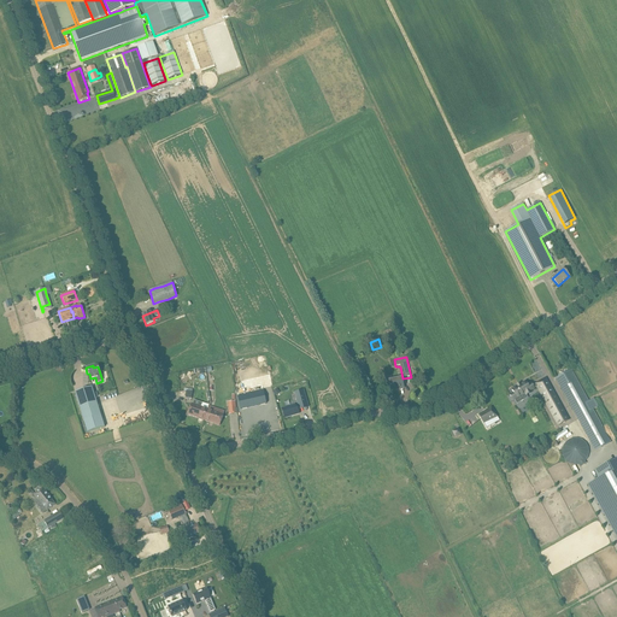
[(571,370),(556,378),(595,451),(611,442),(571,370)]
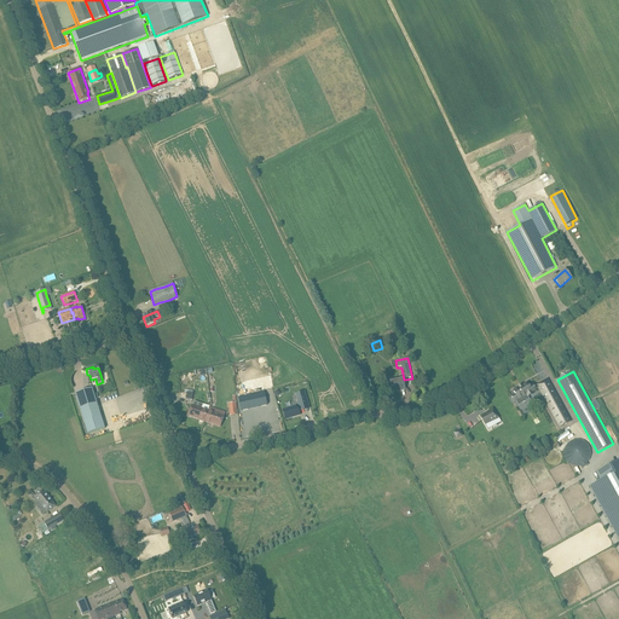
[(386,380),(386,383),(387,386),(391,387),(391,388),(392,393),(399,392),(405,389),(405,388),(404,382),(403,380),(394,381),(392,379),(388,379),(386,380)]
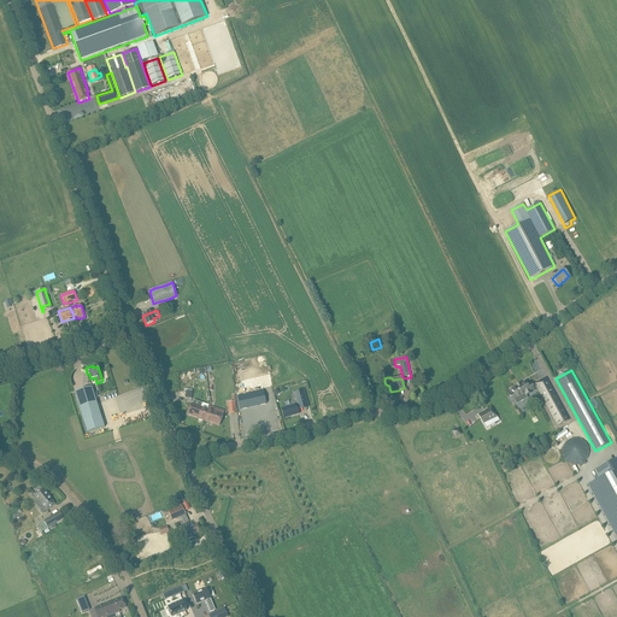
[(546,378),(536,385),(538,387),(540,392),(544,389),(547,397),(550,403),(557,399),(553,393),(546,378)]
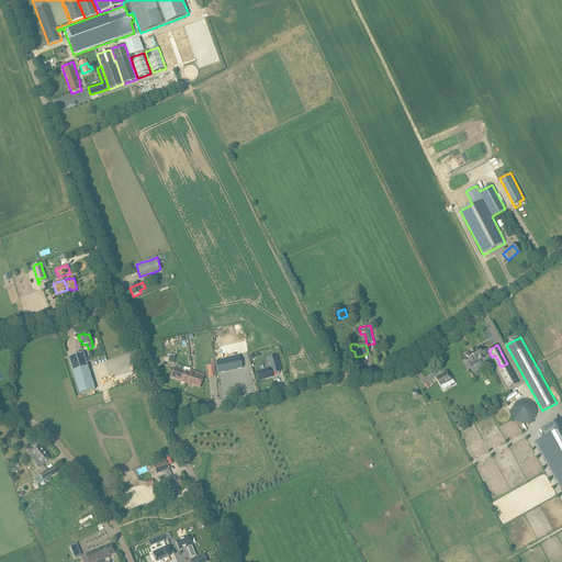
[(468,359),(464,360),(467,364),(469,364),(471,368),(476,364),(475,364),(474,361),(479,359),(480,360),(483,358),(483,357),(486,355),(490,352),(489,350),(485,352),(484,350),(481,351),(479,349),(475,350),(474,351),(474,350),(470,352),(470,353),(467,356),(468,359)]
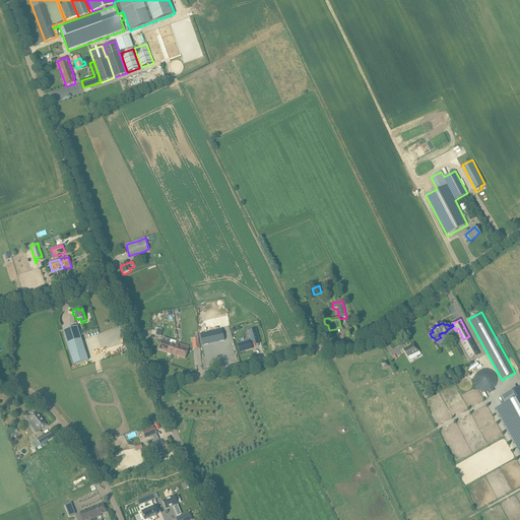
[(77,326),(63,331),(70,355),(73,365),(84,362),(88,361),(88,360),(85,350),(80,335),(79,331),(77,326)]
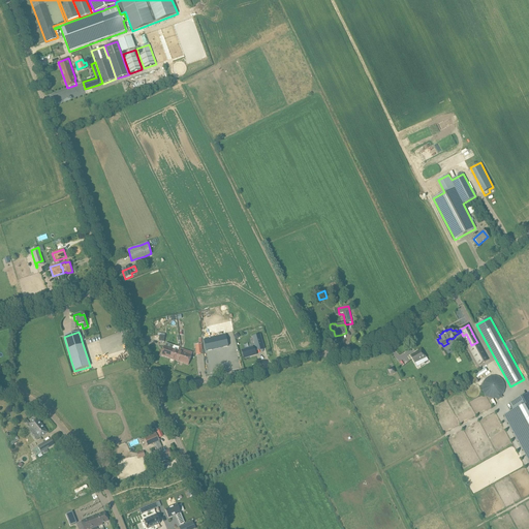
[(226,335),(204,340),(206,351),(228,346),(226,335)]
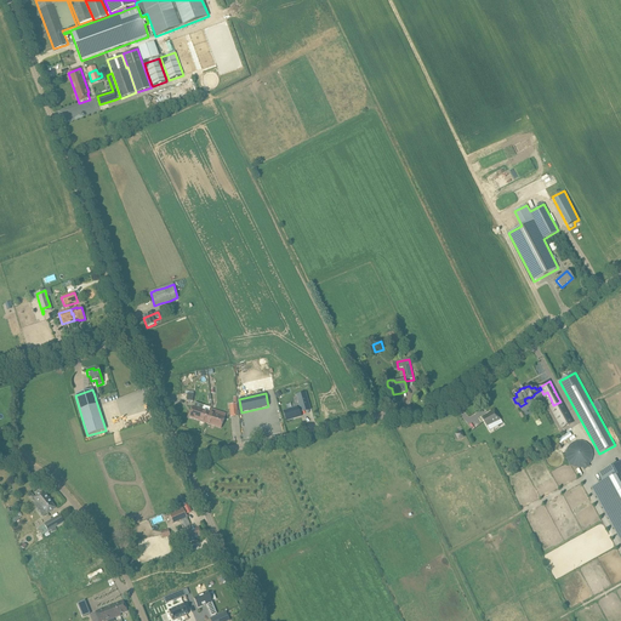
[(306,393),(296,396),(300,409),(309,406),(306,393)]
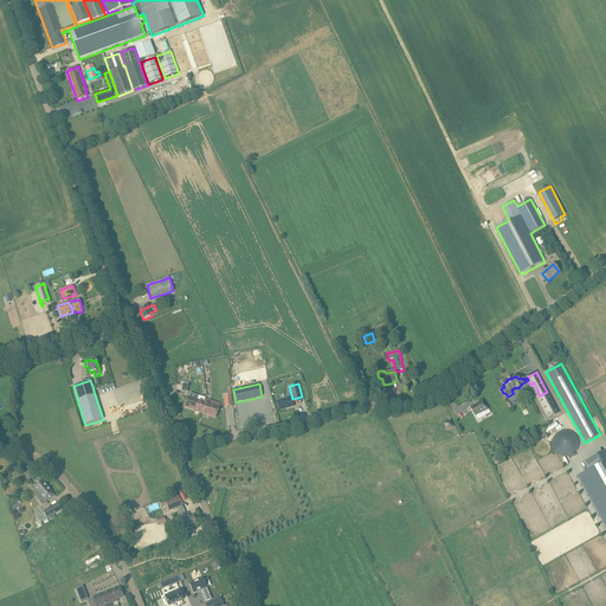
[(540,395),(537,398),(548,419),(558,413),(547,392),(540,395)]
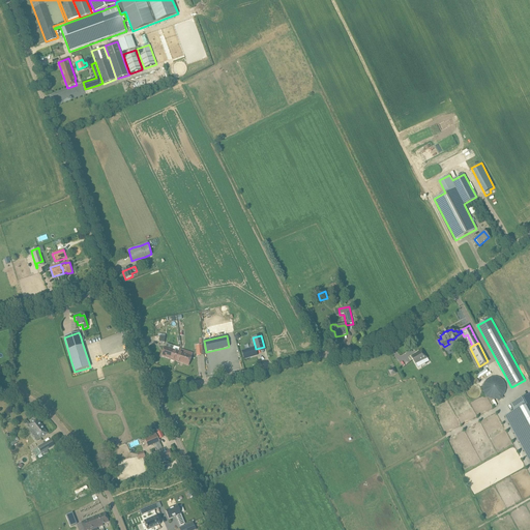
[(165,347),(162,356),(175,361),(178,352),(179,349),(179,348),(174,347),(167,344),(166,348),(165,347)]
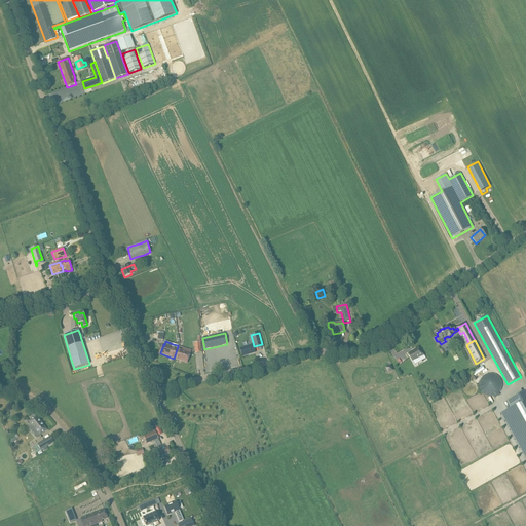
[(253,345),(240,348),(242,357),(242,355),(249,354),(250,354),(255,352),(253,345)]
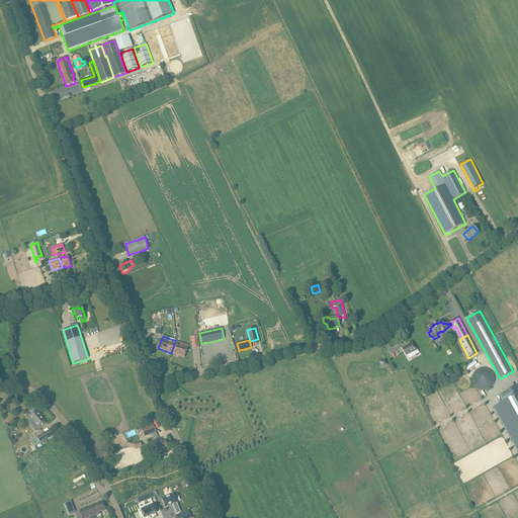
[(413,342),(403,349),(407,355),(417,350),(413,342)]
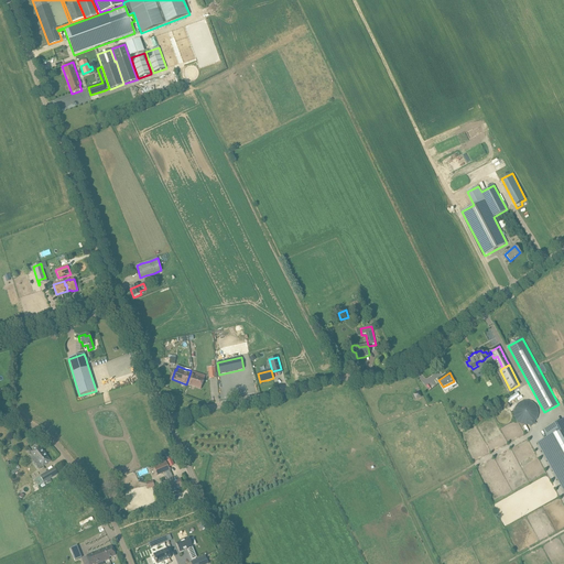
[(190,375),(186,384),(199,389),(203,379),(190,375)]
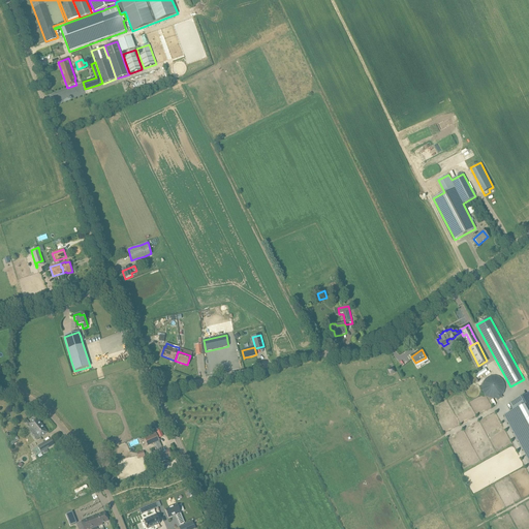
[(485,368),(475,375),(477,378),(487,371),(485,368)]
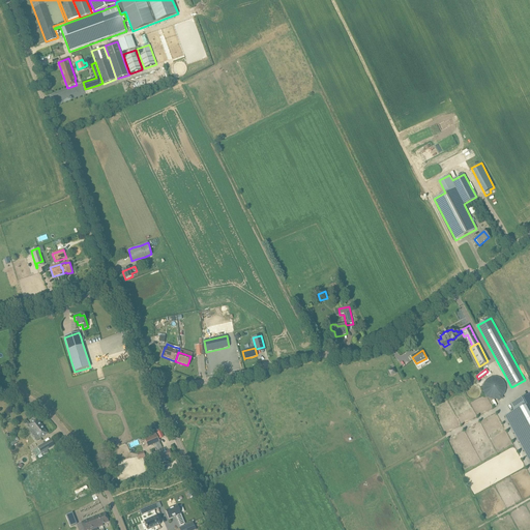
[(514,412),(506,416),(525,450),(524,451),(527,457),(528,455),(529,460),(529,394),(510,406),(514,412)]
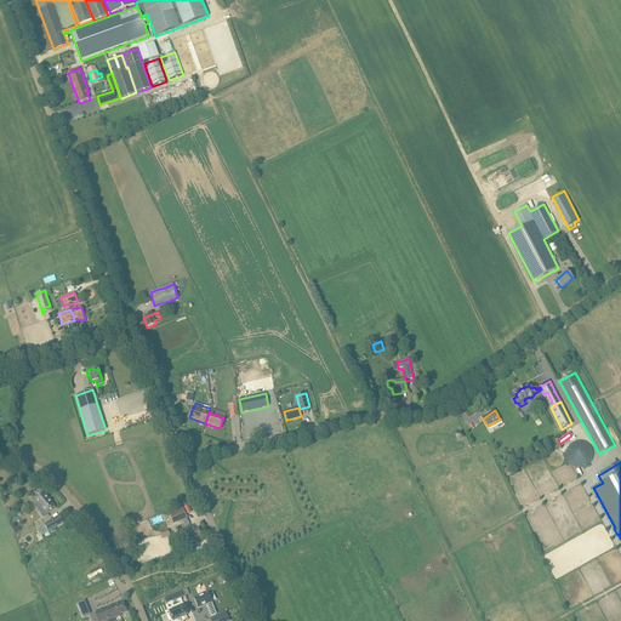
[(36,497),(35,499),(39,503),(41,507),(38,510),(44,517),(47,514),(51,512),(56,508),(50,501),(51,500),(45,493),(44,491),(41,494),(36,497)]
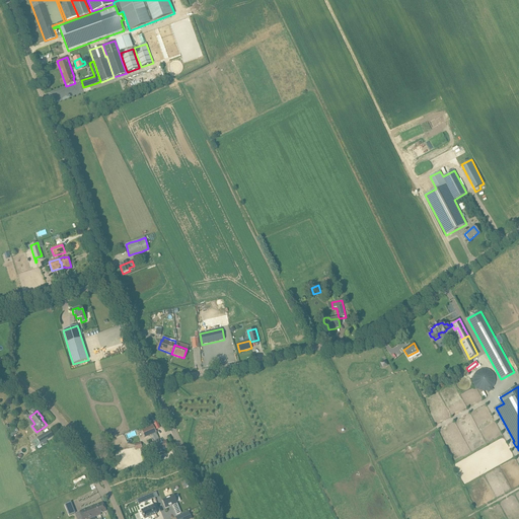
[(153,427),(142,431),(145,437),(152,434),(156,432),(153,427)]
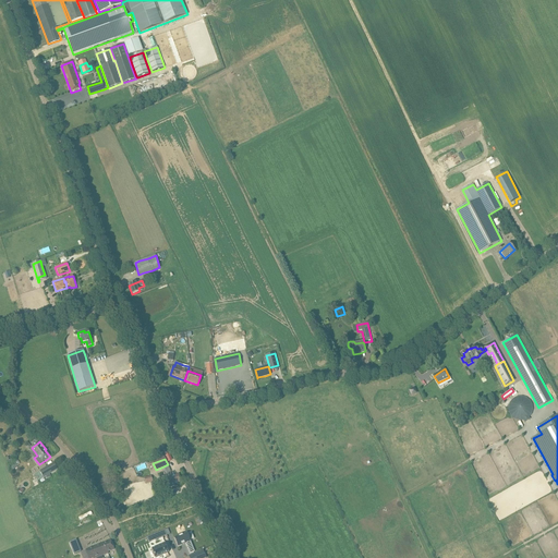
[(53,463),(39,472),(44,478),(58,470),(53,463)]
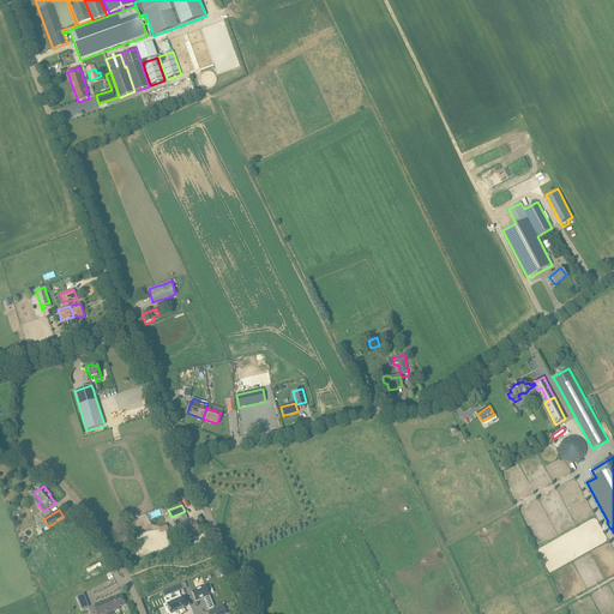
[(190,524),(176,529),(181,540),(193,535),(192,534),(200,530),(197,523),(190,525),(190,524)]
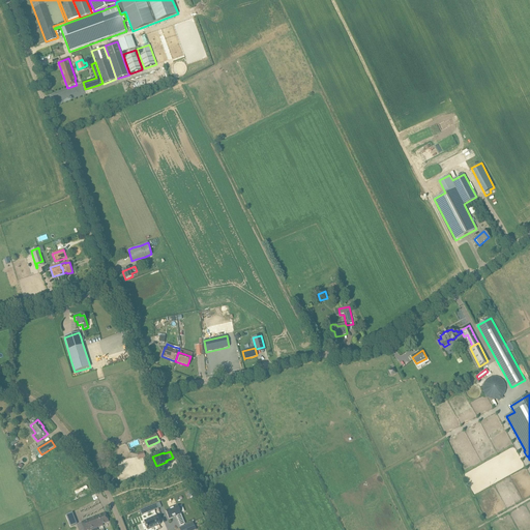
[(86,493),(77,496),(79,502),(88,499),(86,493)]
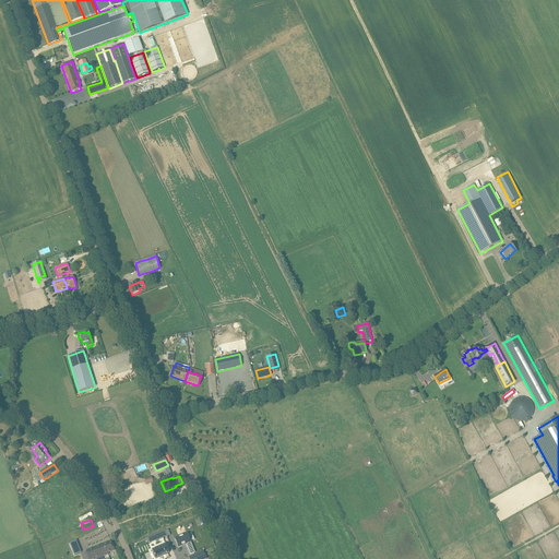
[(165,532),(154,536),(155,542),(167,536),(165,532)]
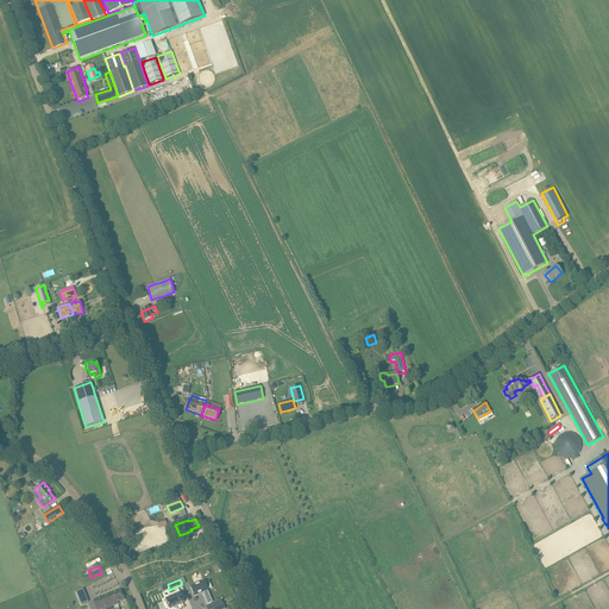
[(205,582),(192,588),(195,596),(199,595),(202,594),(202,592),(207,604),(213,602),(205,582)]
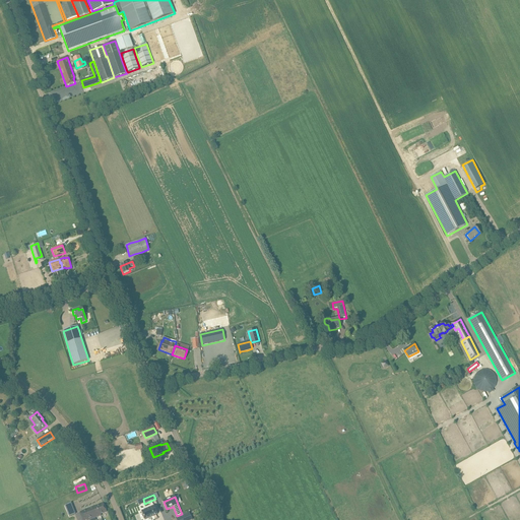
[(73,503),(67,505),(69,516),(75,515),(73,503)]
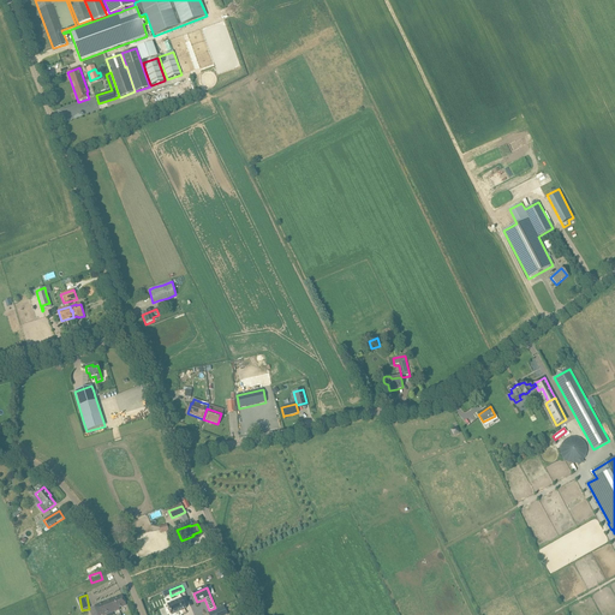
[(123,596),(95,607),(97,614),(106,614),(119,610),(119,609),(126,605),(123,596)]
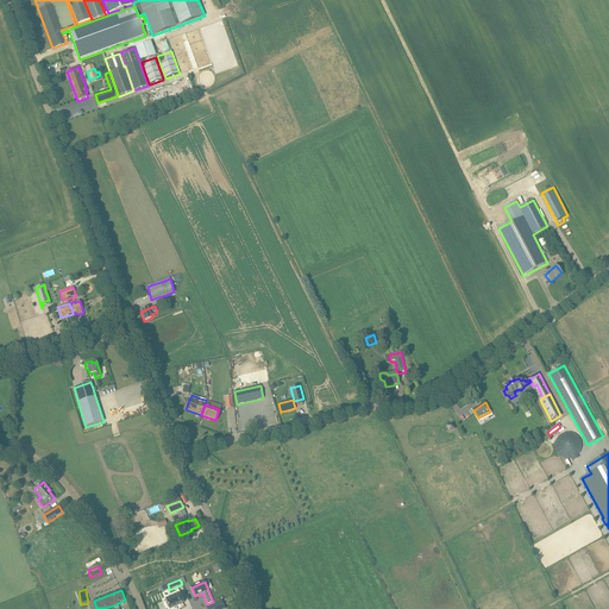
[(180,592),(165,600),(169,607),(168,607),(169,608),(170,608),(184,603),(180,591),(180,592)]
